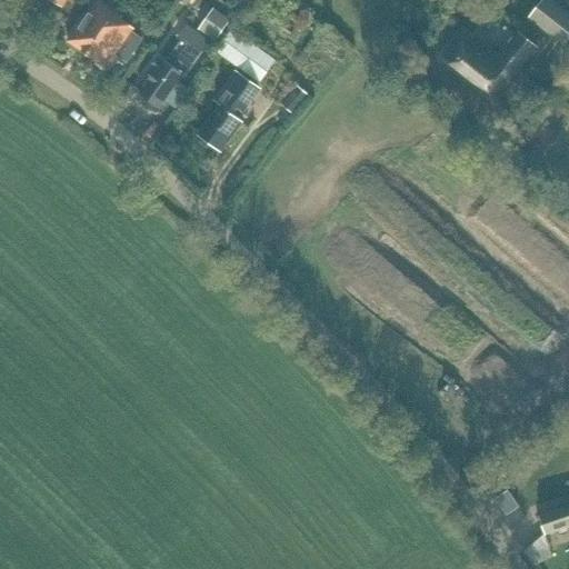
[(126,65),(141,41),(130,32),(132,28),(120,20),(121,17),(97,0),(95,0),(67,41),(106,68),(113,57),(126,65)]
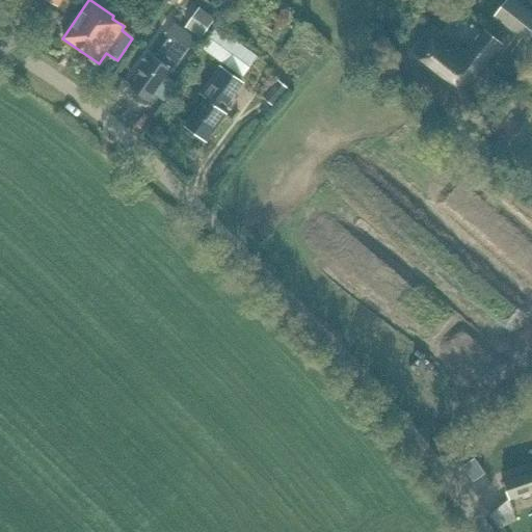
[(508,0),(495,18),(526,43),(531,34),(531,16),(512,0),(508,0)]
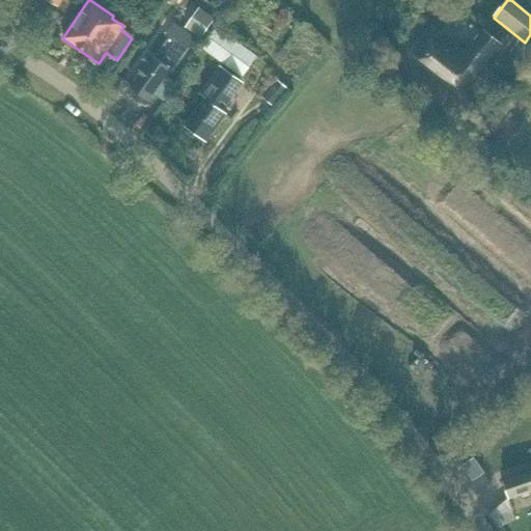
[(201,39),(215,19),(199,8),(185,28),(201,39)]
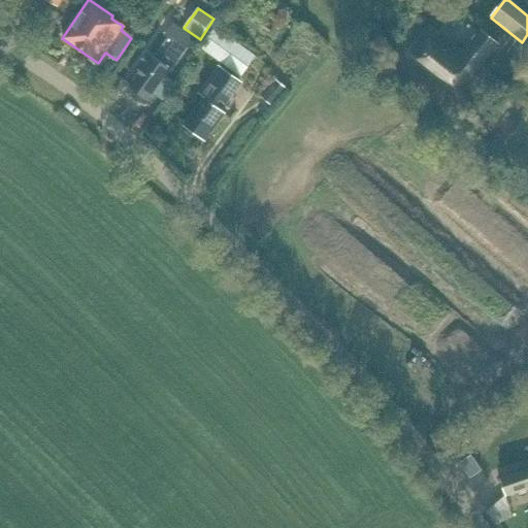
[(256,57),(215,27),(199,48),(240,78),(256,57)]
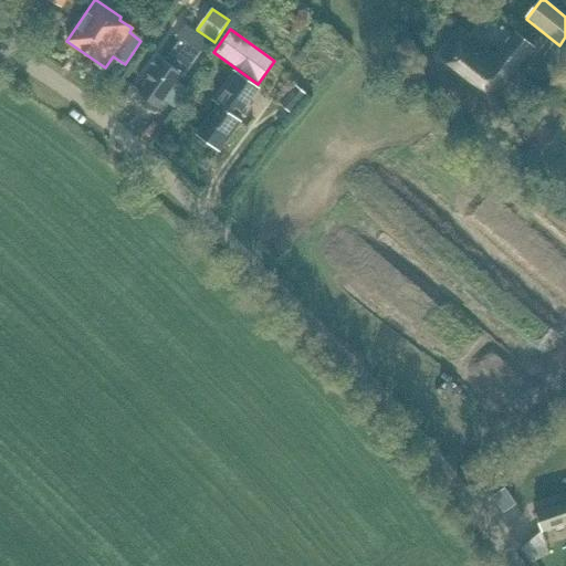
[(493,100),(534,48),(515,33),(494,60),(460,33),(440,58),(493,100)]
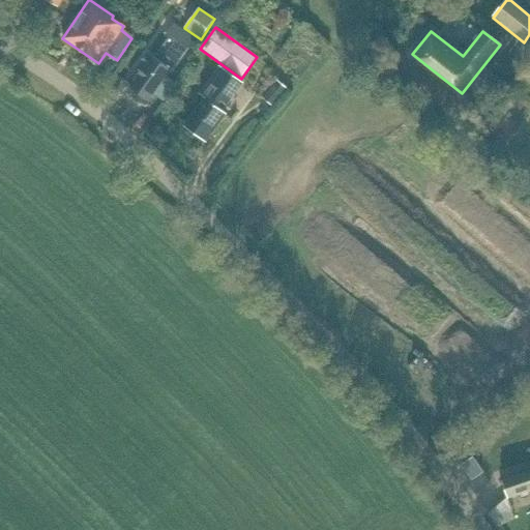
[(169,77),(186,52),(169,39),(151,63),(149,62),(127,92),(145,105),(167,76),(169,77)]
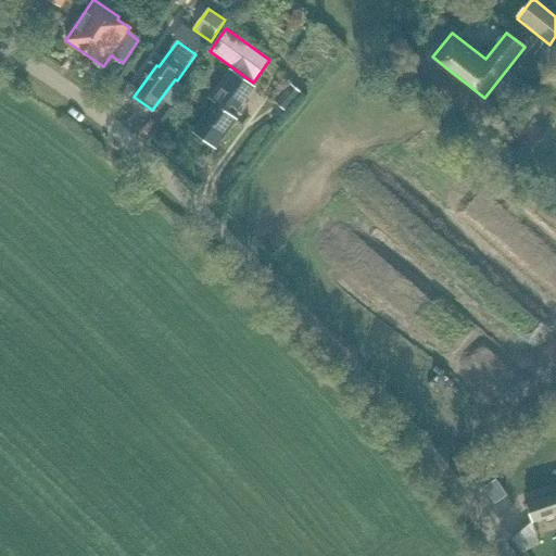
[(235,106),(250,85),(226,68),(207,97),(214,101),(193,131),(214,146),(234,118),(222,110),(227,101),(235,106)]
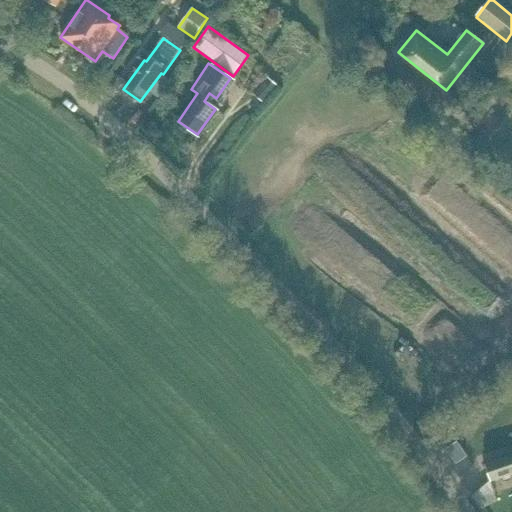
[(311,191),(283,221),(400,327),(427,297),(311,191)]
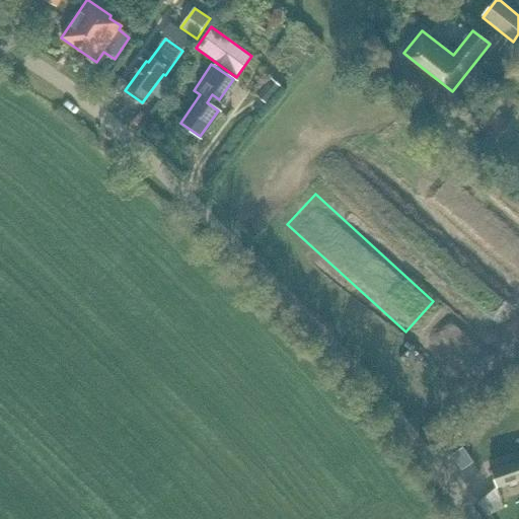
[(463,447),(453,454),(462,469),(473,462),(463,447)]
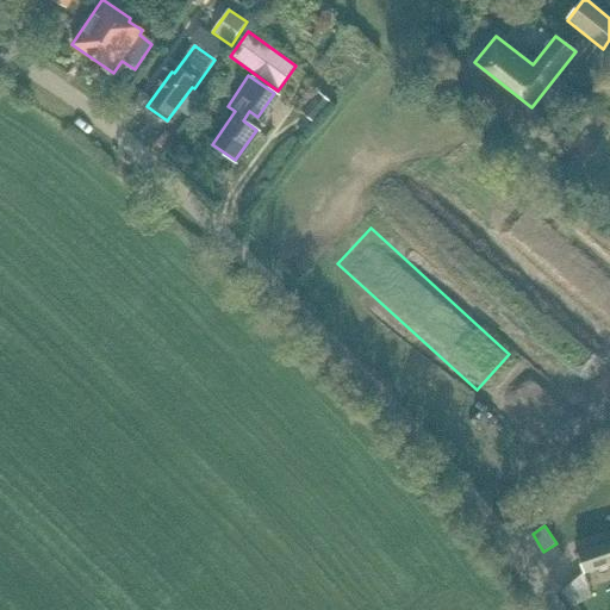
[(609,542),(578,554),(584,573),(609,564),(609,542)]
